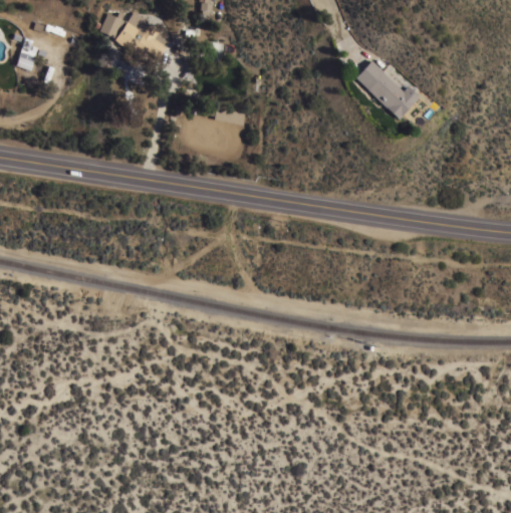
[(201,10),(203,2),(205,2),(200,1),(200,0),(212,0),(212,3),(214,4),(212,11),(201,10)]
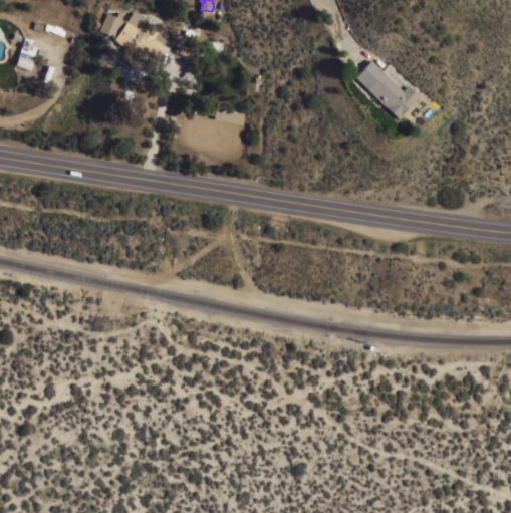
[(136,11),(150,21),(149,23),(161,31),(160,32),(171,39),(166,45),(168,47),(159,58),(147,50),(141,58),(114,40),(136,11)]
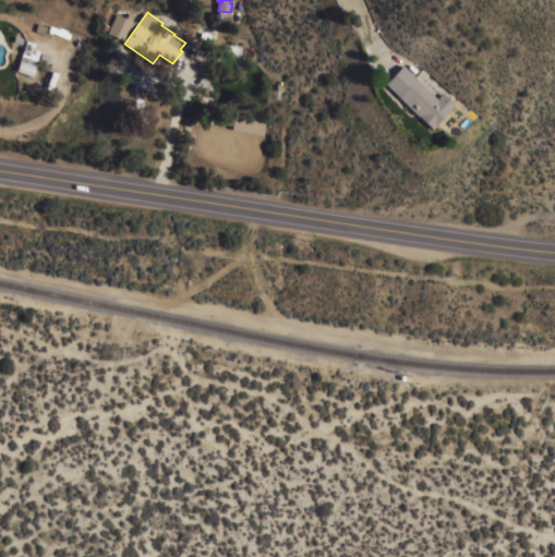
[(131,14),(136,16),(134,22),(136,23),(131,34),(129,33),(124,40),(109,33),(109,32),(104,29),(107,23),(112,25),(118,13),(129,19),(131,14)]
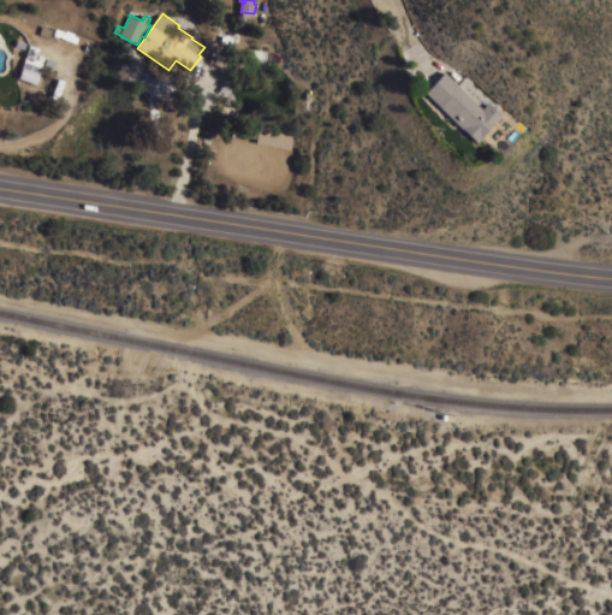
[(60,31),(57,41),(42,35),(42,34),(39,33),(42,25),(60,31)]
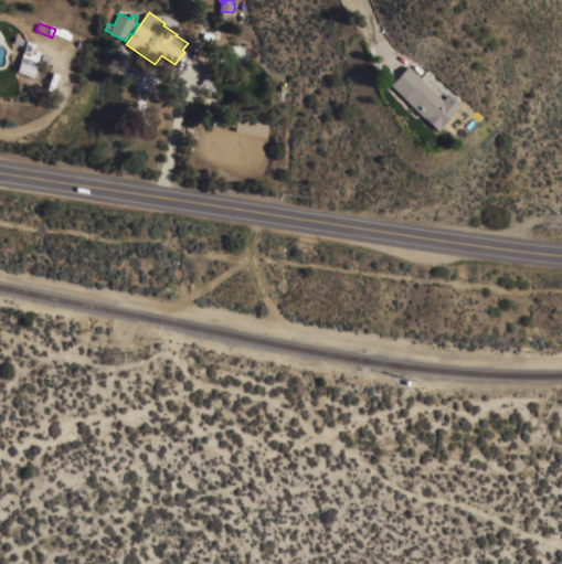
[(25,51),(41,57),(33,77),(18,72),(25,51)]
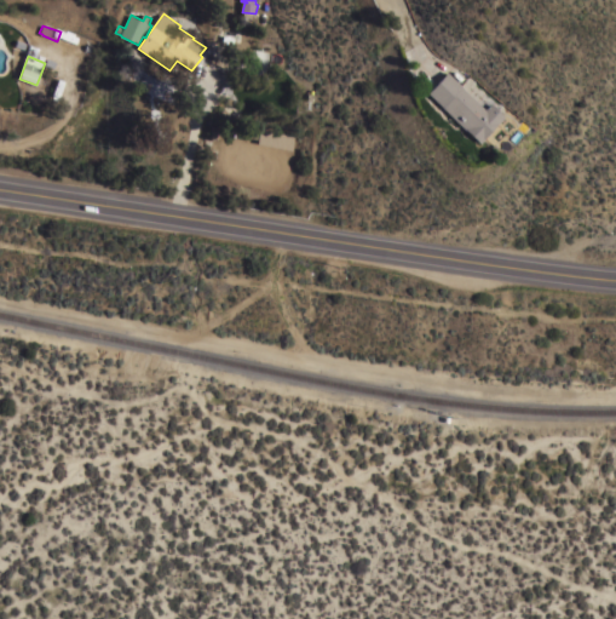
[(448,72),(487,109),(493,103),(506,116),(498,125),(496,125),(483,138),(483,139),(478,144),(427,93),(448,72)]
